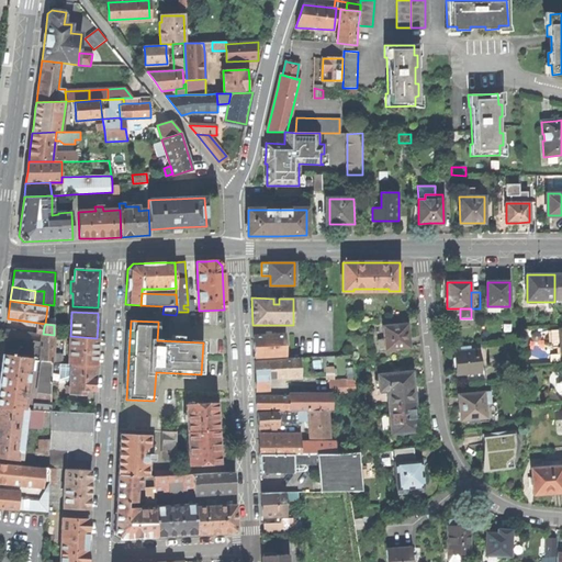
[(383,326),(384,339),(384,348),(385,350),(409,348),(408,337),(407,325),(383,326)]
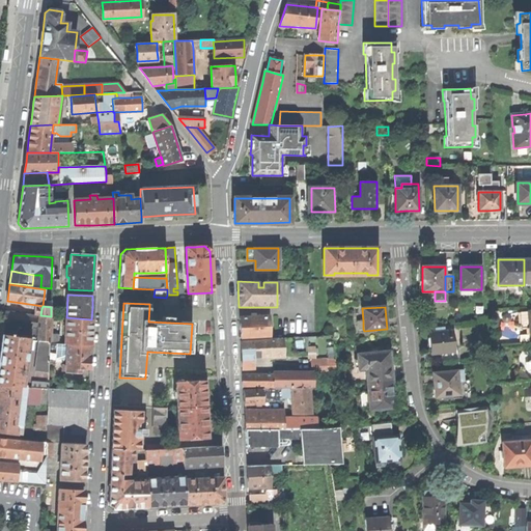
[(38,317),(36,316),(5,312),(4,318),(3,324),(32,328),(34,328),(33,337),(38,338),(38,317)]
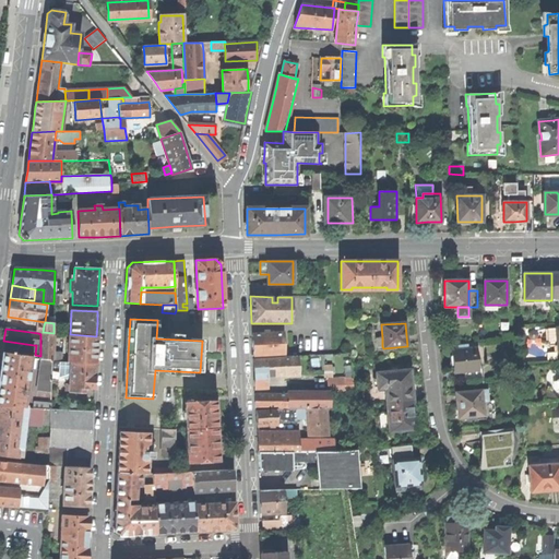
[(43,332),(40,332),(40,334),(40,356),(35,355),(33,355),(34,345),(3,341),(2,353),(31,356),(30,357),(52,359),(54,333),(43,332)]
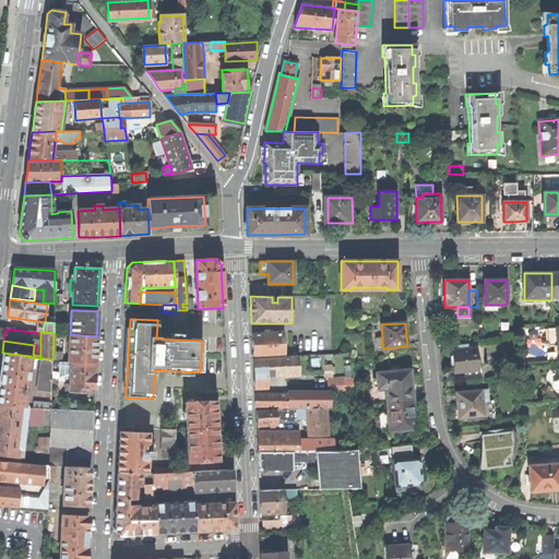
[(252,334),(253,356),(284,354),(283,348),(283,332),(252,334)]
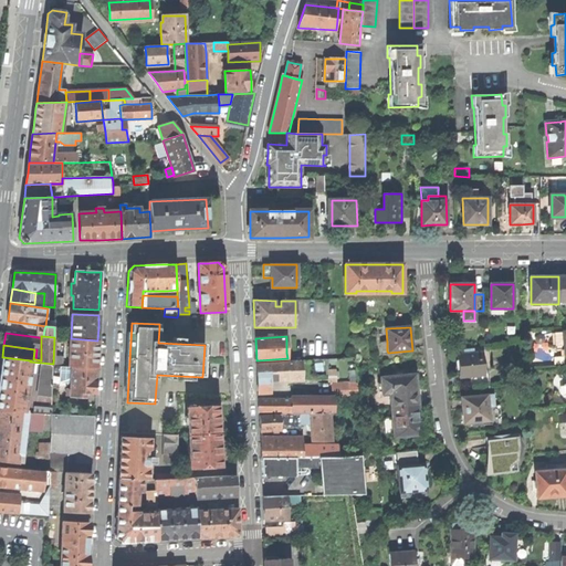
[(71,367),(96,368),(97,354),(97,341),(71,338),(70,338),(69,367),(71,367)]
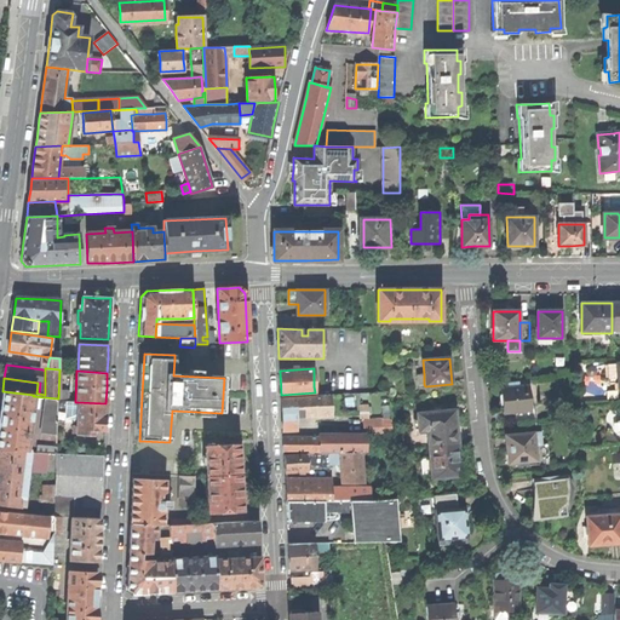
[(503,401),(504,414),(516,412),(532,411),(530,403),(529,386),(518,388),(514,388),(501,389),(503,401)]
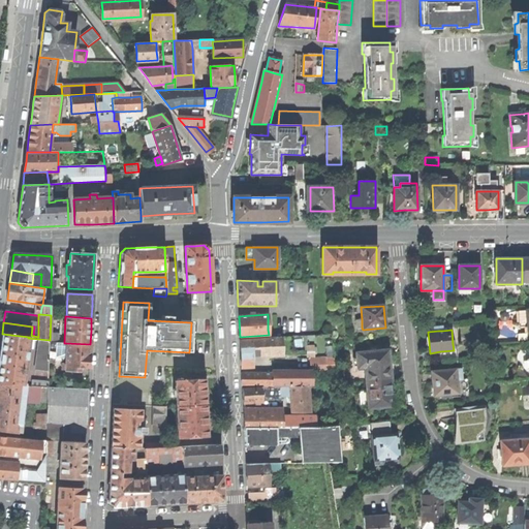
[(0,346),(0,382),(22,385),(28,338),(29,337),(2,334),(0,346)]
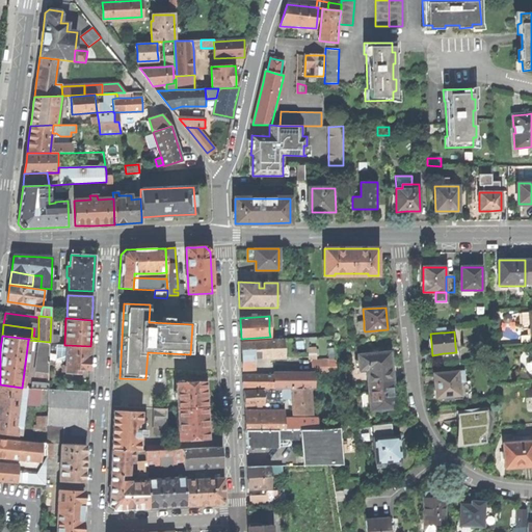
[(284,356),(284,339),(269,339),(269,341),(270,341),(271,357),(284,356)]
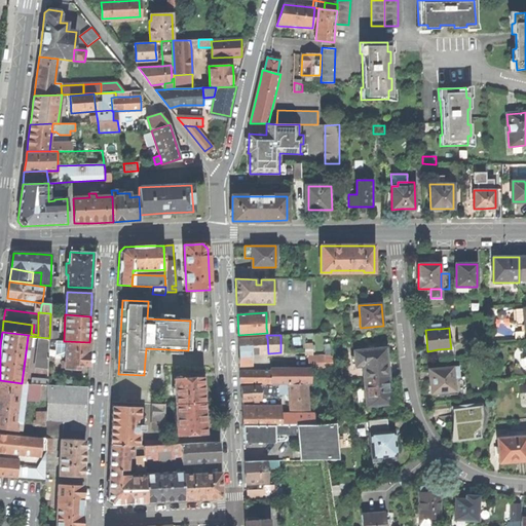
[(22,383),(25,383),(30,383),(47,385),(48,358),(49,340),(49,338),(28,336),(22,383)]
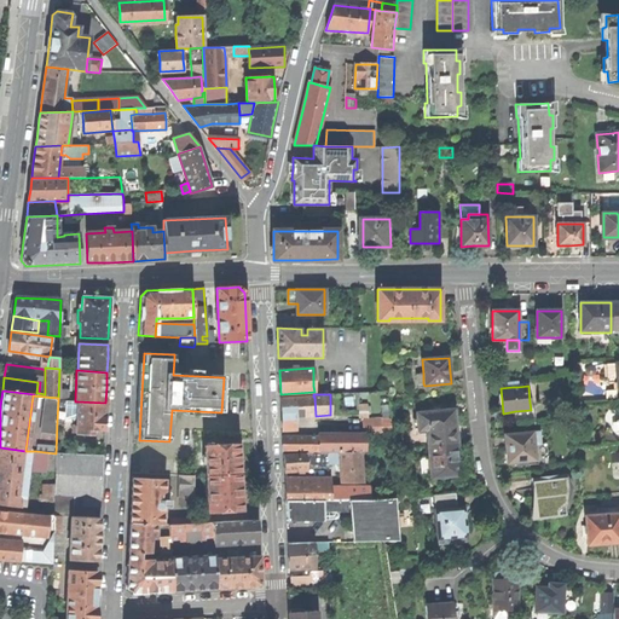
[(282,431),(296,429),(296,416),(295,397),(281,398),(282,431)]
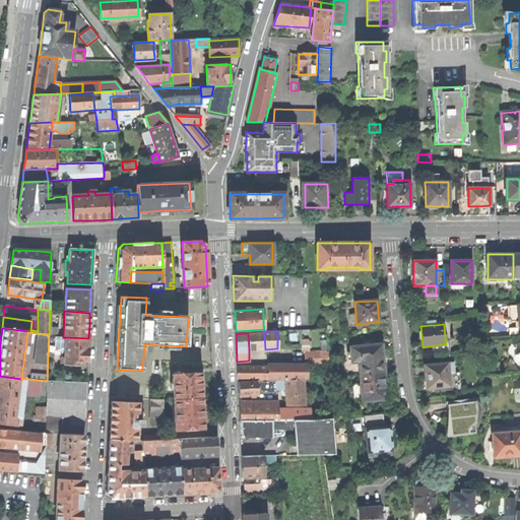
[(249,349),(265,349),(264,333),(263,333),(248,333),(249,349)]
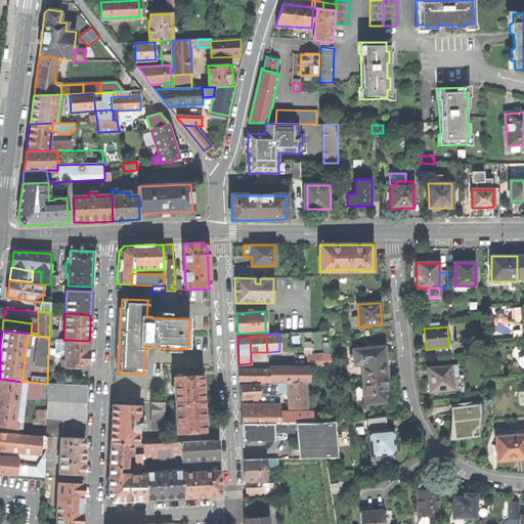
[(89,353),(89,341),(66,340),(66,360),(64,360),(64,367),(78,367),(78,363),(88,364),(89,353)]
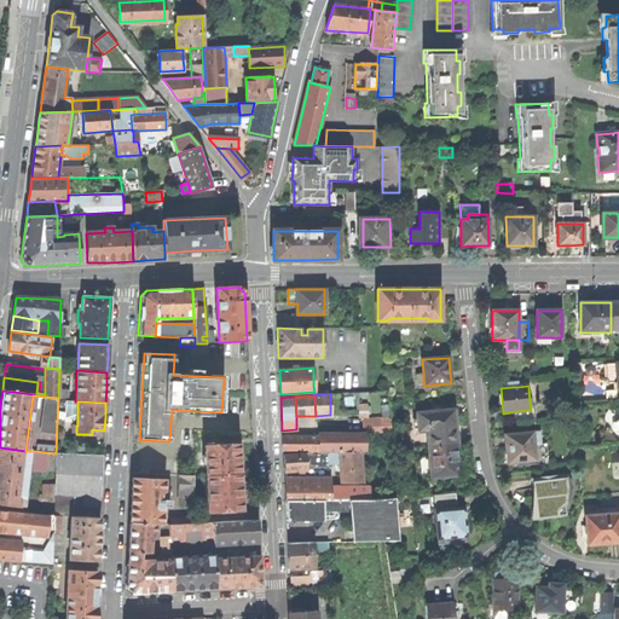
[(533,403),(530,403),(531,410),(515,411),(516,421),(534,418),(533,403)]
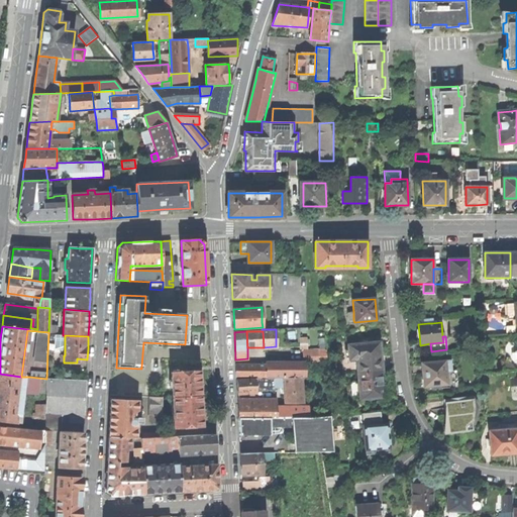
[(347,345),(348,357),(355,357),(357,374),(382,371),(381,356),(379,342),(369,343),(362,344),(347,345)]
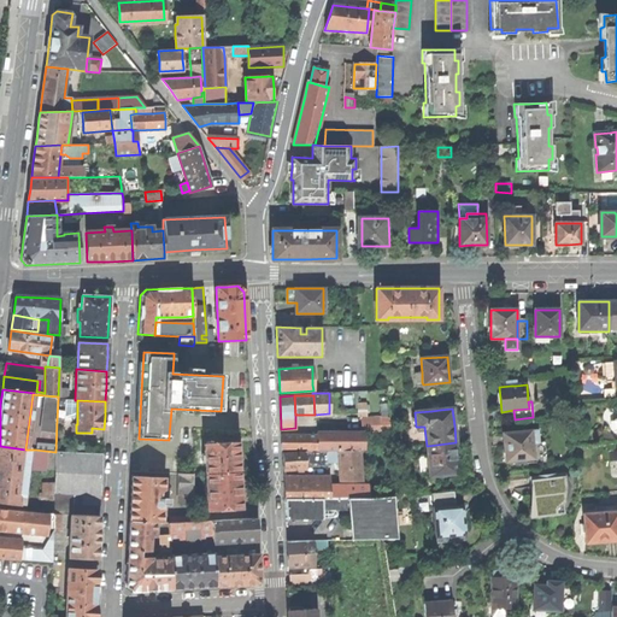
[(317,433),(317,435),(318,450),(365,450),(364,433),(317,433)]
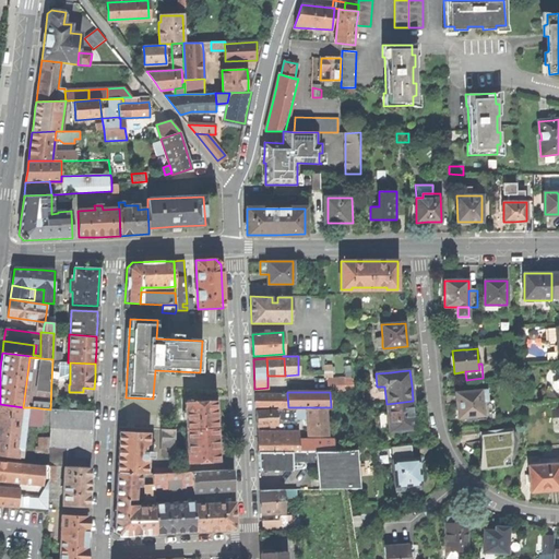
[(458,404),(459,419),(465,418),(476,417),(482,417),(480,397),(488,397),(487,392),(456,394),(458,404)]
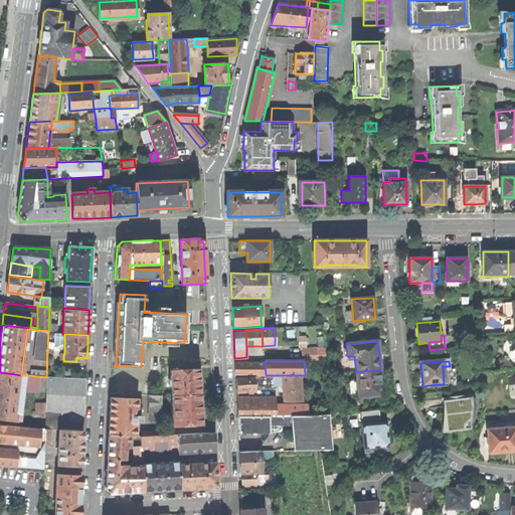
[(235,375),(266,375),(265,363),(235,363),(235,375)]
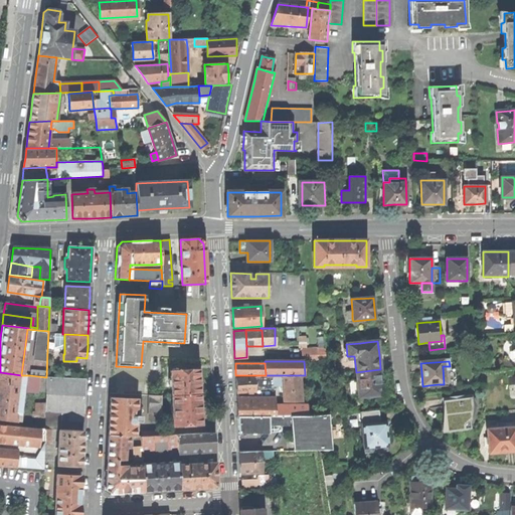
[(171,396),(199,394),(198,383),(197,369),(170,370),(171,396)]
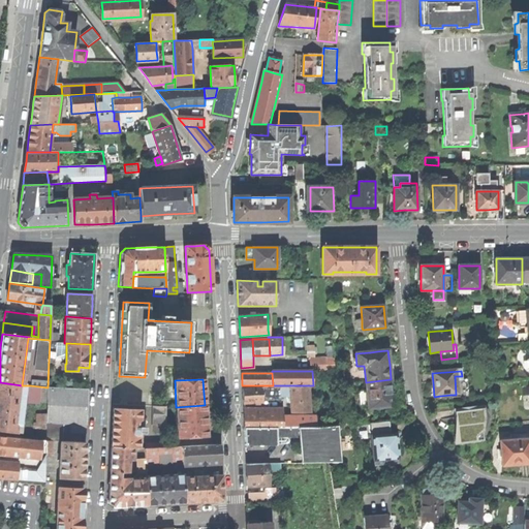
[(391,379),(366,382),(368,409),(393,407),(392,395),(391,386),(392,386),(391,379)]
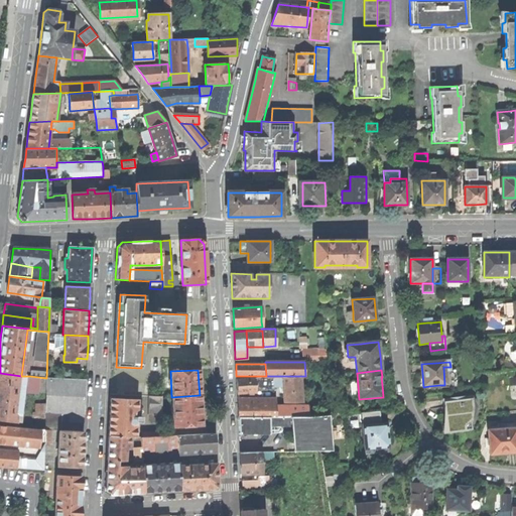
[(0,421),(15,423),(16,415),(20,415),(21,405),(18,405),(19,399),(22,399),(24,376),(21,376),(0,373),(0,421)]
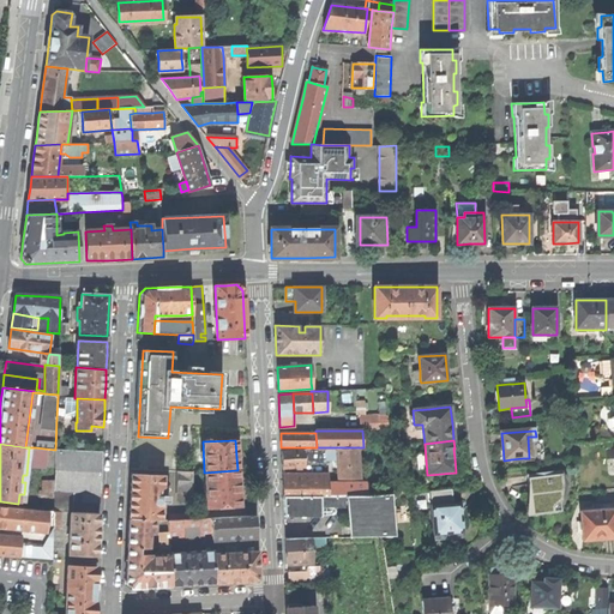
[(55,450),(35,447),(34,465),(54,467),(55,450)]
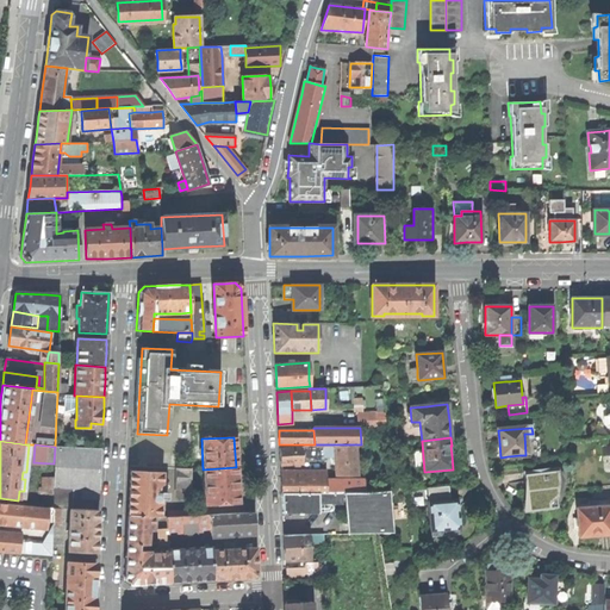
[(335,447),(335,456),(337,475),(358,475),(355,446),(335,446),(335,447)]
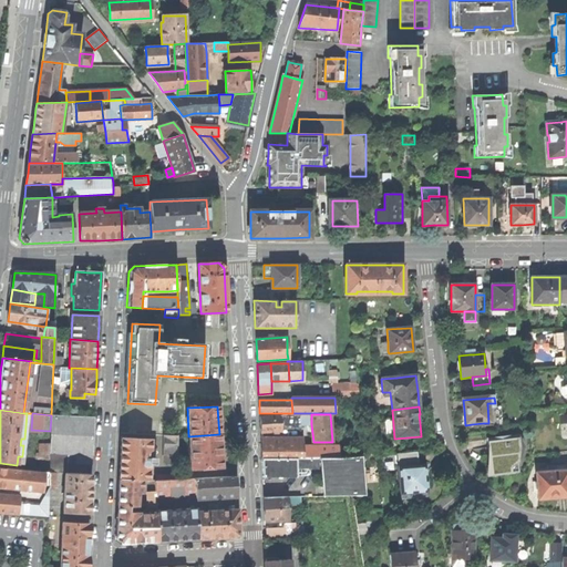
[(50,431),(49,472),(55,472),(65,472),(65,454),(66,435),(93,436),(94,416),(51,415),(50,431)]
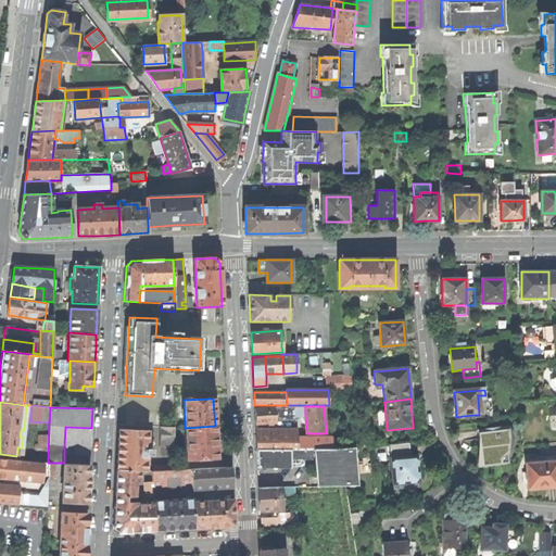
[(276,420),(276,407),(255,407),(255,424),(276,424),(276,420)]
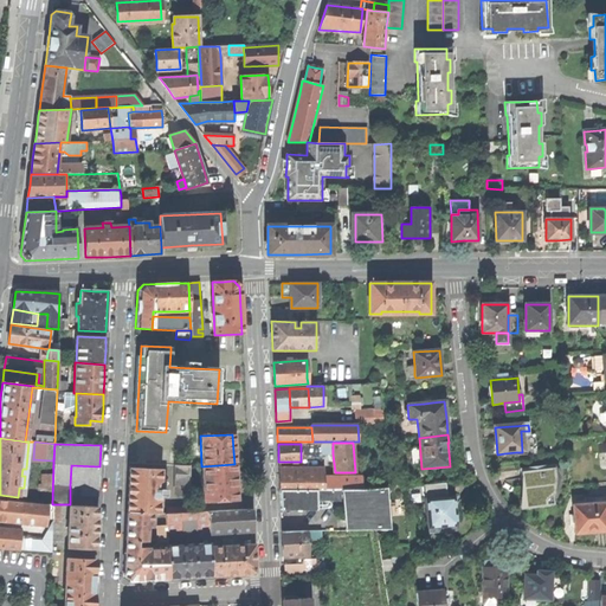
[(301,444),(301,458),(322,458),(322,453),(321,444),(301,444)]
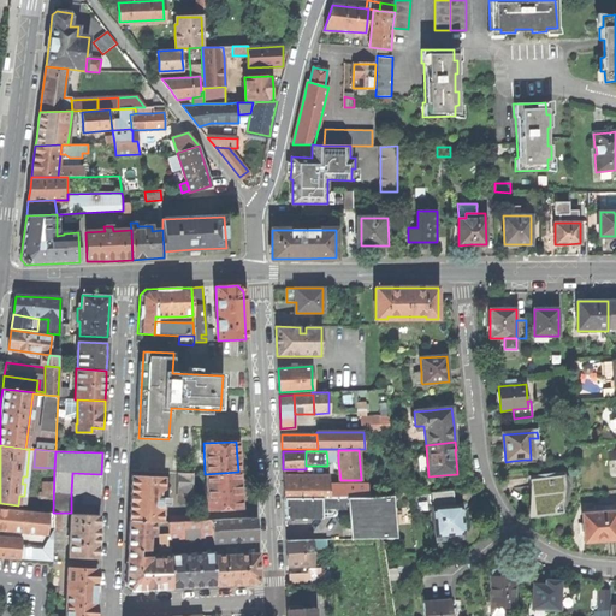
[(338,461),(338,451),(326,451),(327,461),(338,461)]
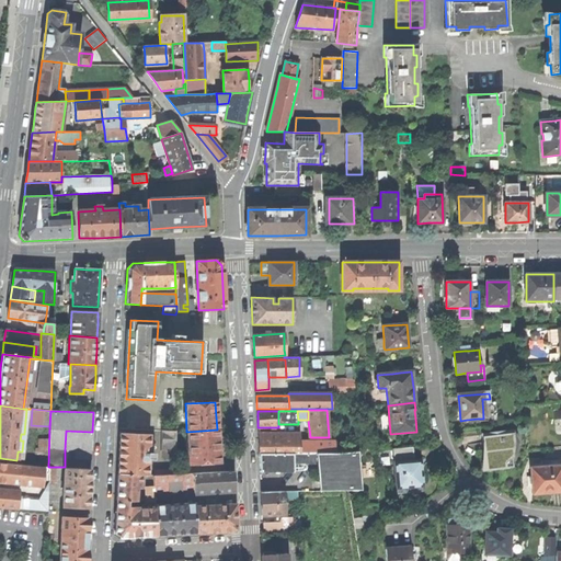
[(217,430),(186,432),(189,464),(219,462),(218,446),(217,430)]
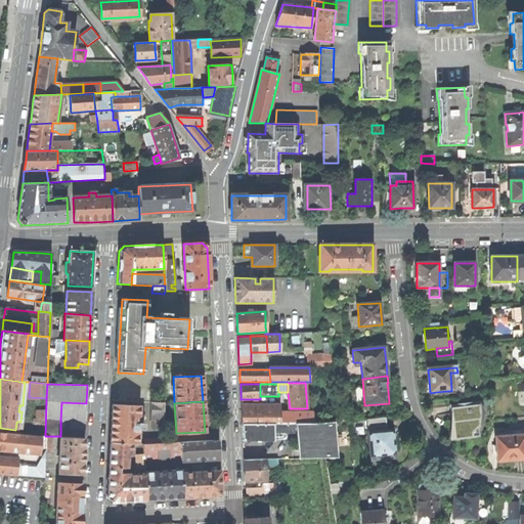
[(86,411),(86,403),(61,402),(60,420),(69,421),(69,424),(83,428),(84,420),(85,420),(86,411)]
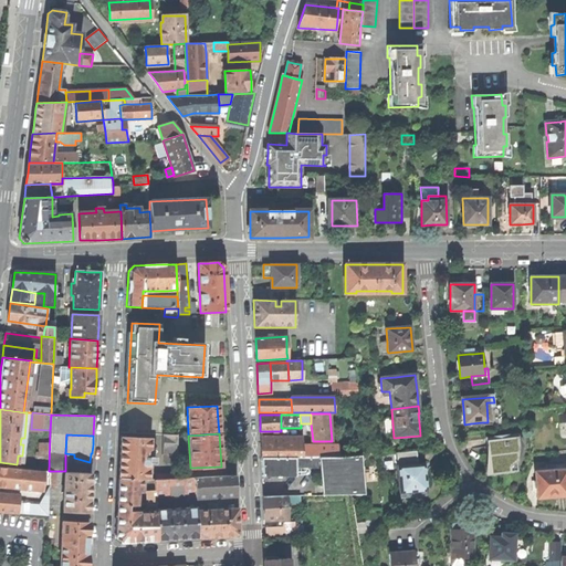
[(167,462),(177,462),(177,435),(163,435),(163,451),(167,451),(167,462)]
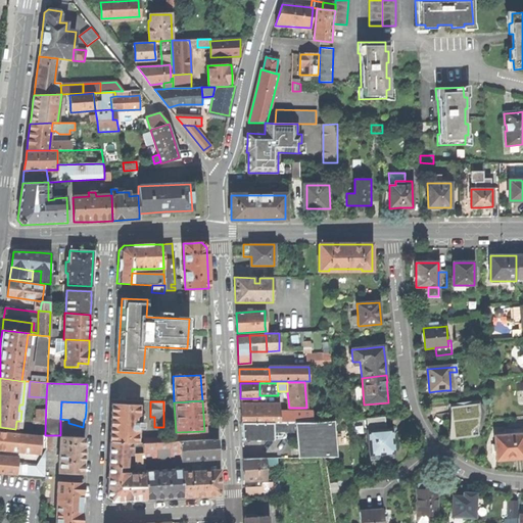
[(450,439),(478,435),(475,415),(478,414),(477,401),(449,405),(453,427),(454,437),(450,438),(450,439)]
